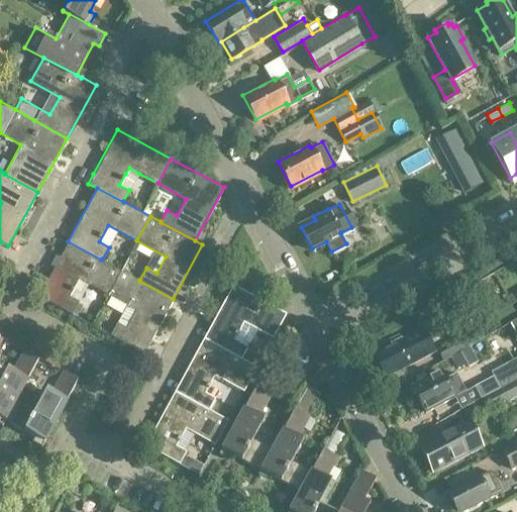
[(72,313),(79,300),(70,295),(79,278),(108,294),(121,269),(102,259),(101,260),(68,241),(38,295),(72,313)]
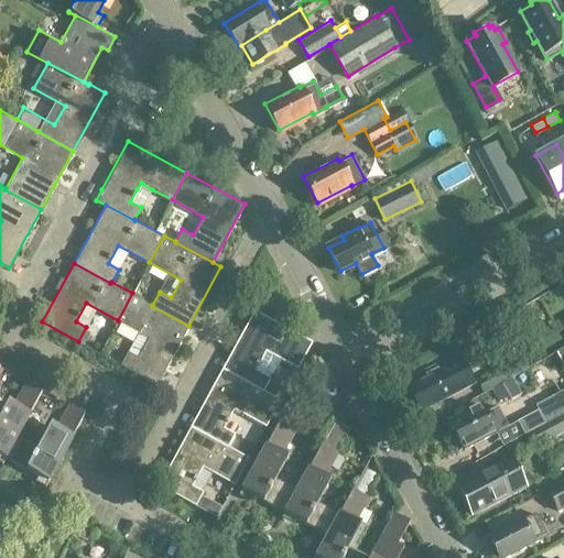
[(148,337),(138,356),(128,350),(120,364),(156,383),(188,326),(152,306),(152,305),(132,293),(118,320),(148,337)]
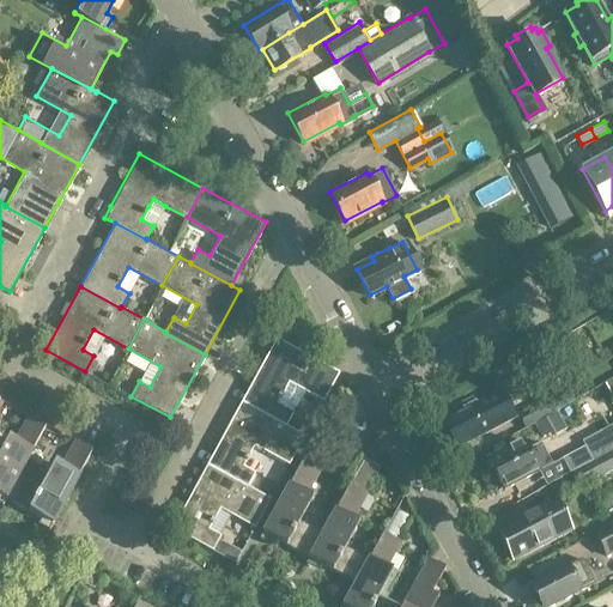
[(286,423),(295,410),(278,400),(289,380),(323,399),(339,370),(275,335),(241,399),(285,423),(286,423)]
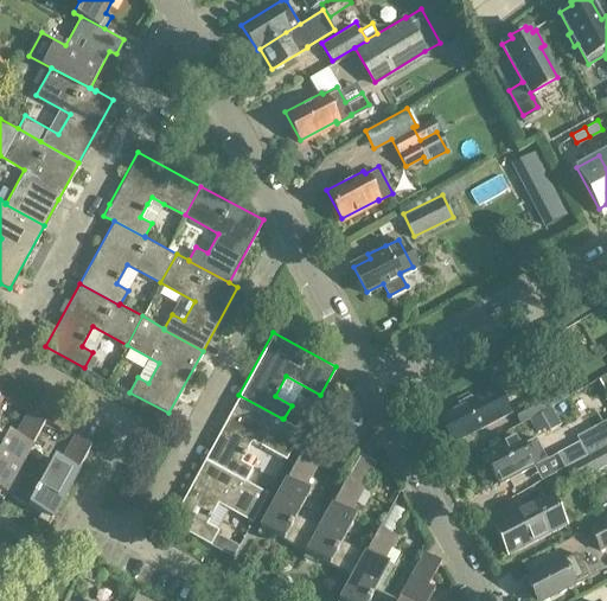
[(560,333),(538,345),(549,365),(572,352),(560,333)]
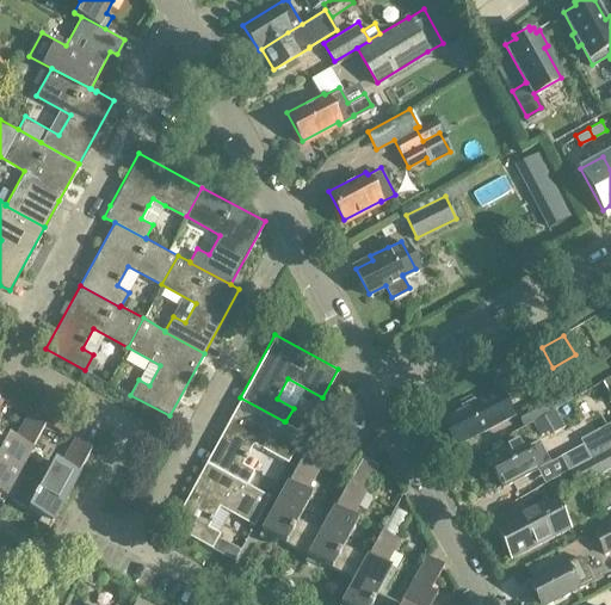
[(522,351),(487,370),(498,388),(500,393),(501,393),(534,375),(522,351)]
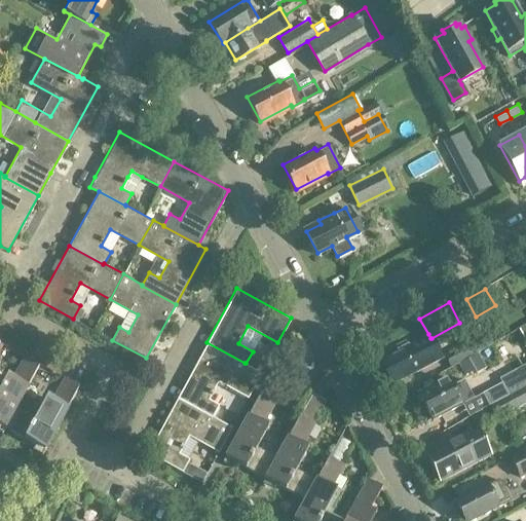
[(485,329),(464,340),(472,354),(477,350),(492,341),(485,329)]
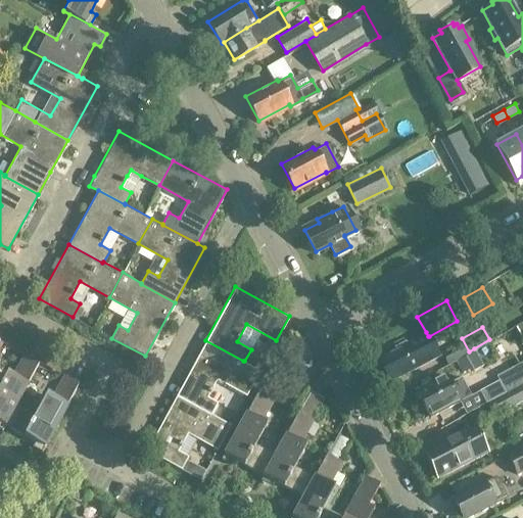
[(384,378),(388,378),(389,380),(418,366),(438,356),(429,336),(428,336),(426,332),(407,342),(406,340),(394,346),(395,349),(378,358),(384,369),(381,372),(384,378)]
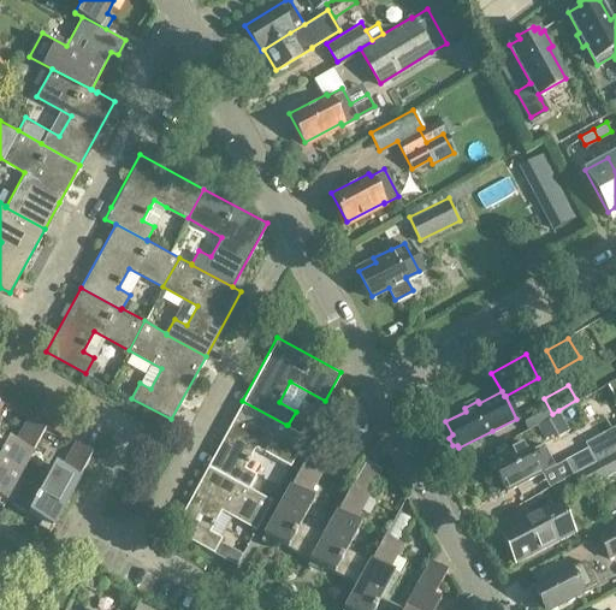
[(347,426),(366,418),(357,398),(338,407),(347,426)]
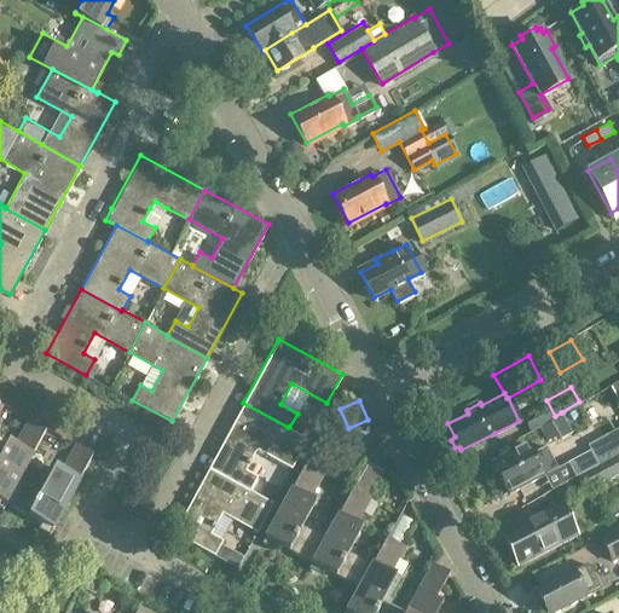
[(250,489),(250,487),(258,474),(246,468),(256,447),(291,467),(308,437),(289,427),(288,427),(243,403),(209,467),(250,489)]
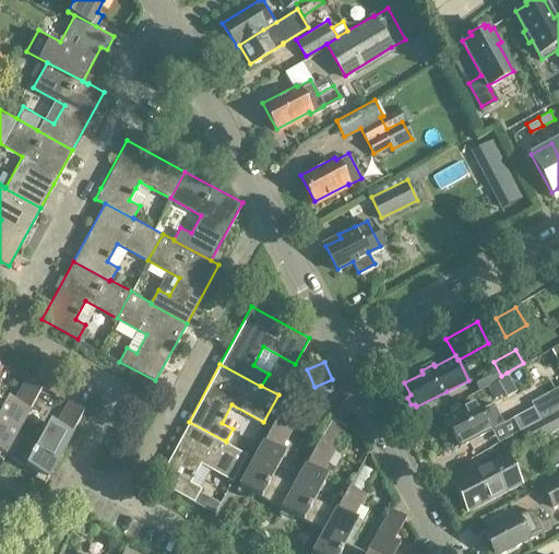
[(515,389),(507,373),(501,376),(487,384),(494,397),(500,393),(502,397),(515,389)]
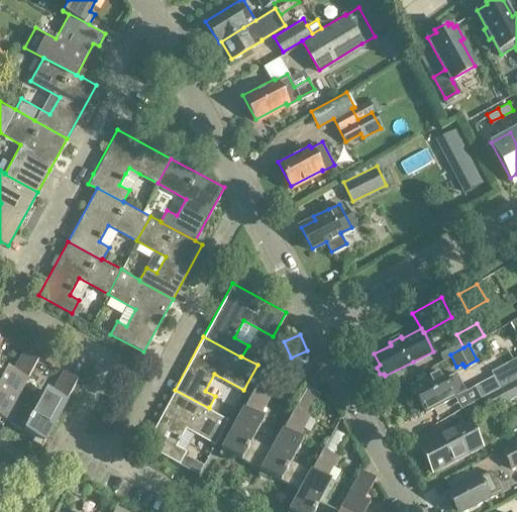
[(0,379),(0,415),(4,418),(16,397),(38,355),(24,347),(12,370),(7,367),(0,379)]
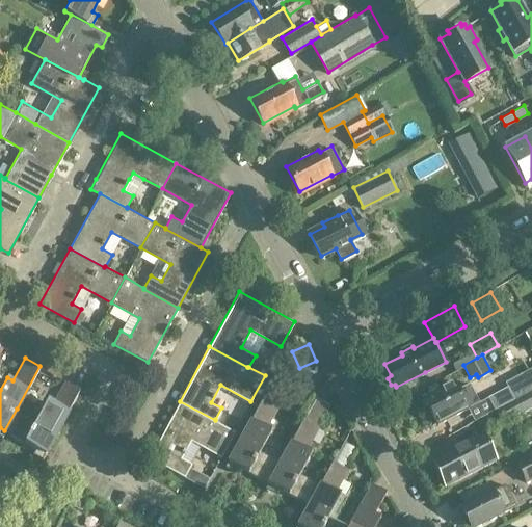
[(36,420),(17,409),(4,430),(45,452),(68,410),(68,411),(80,388),(65,379),(53,402),(48,399),(36,420)]
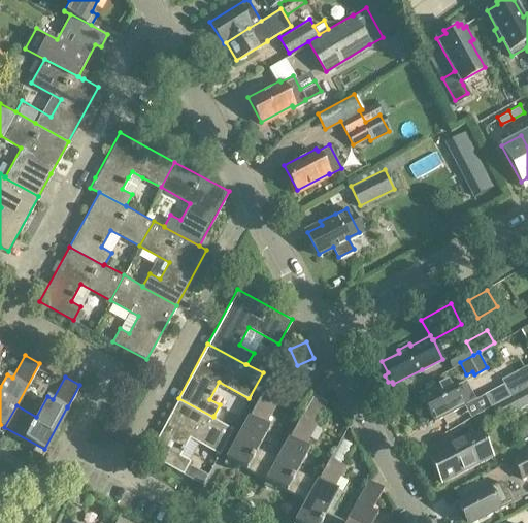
[(450,378),(420,393),(434,420),(464,404),(463,403),(474,398),(464,380),(454,385),(450,378)]
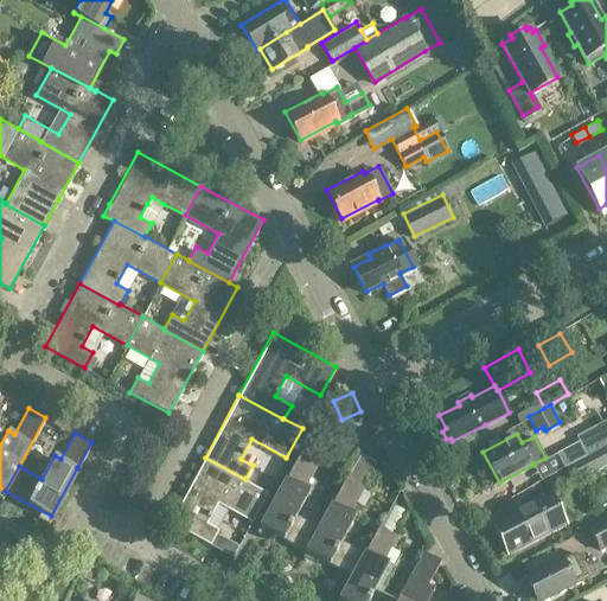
[(579,439),(555,451),(563,466),(563,465),(586,454),(579,439)]
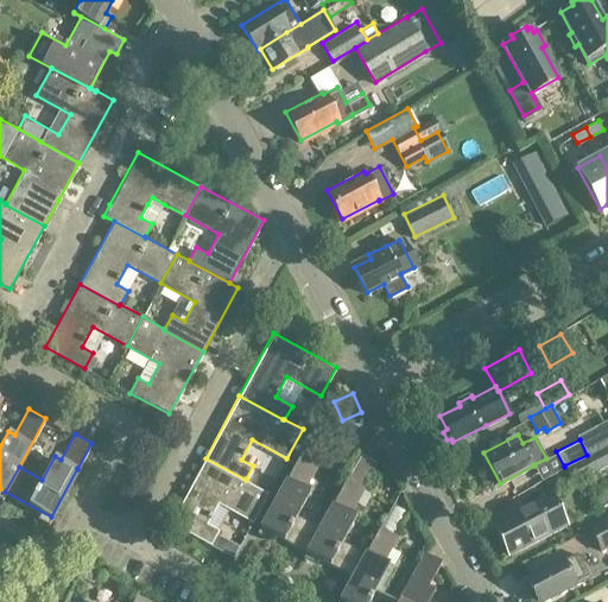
[(607,443),(587,455),(564,466),(572,482),(607,463),(607,443)]
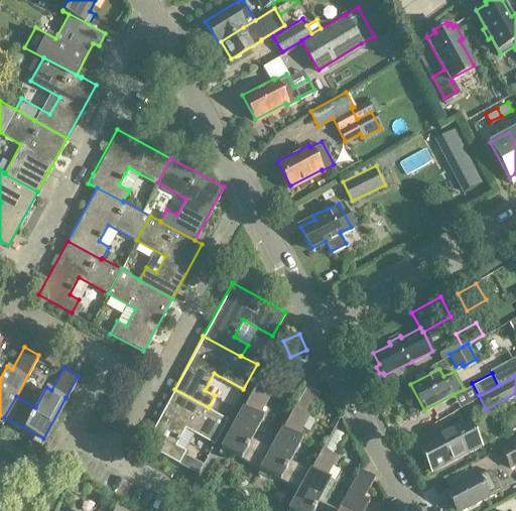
[(271,448),(271,449),(261,468),(298,488),(299,488),(310,471),(310,469),(291,459),(303,438),(297,434),(321,389),(308,382),(295,405),(294,404),(271,448)]
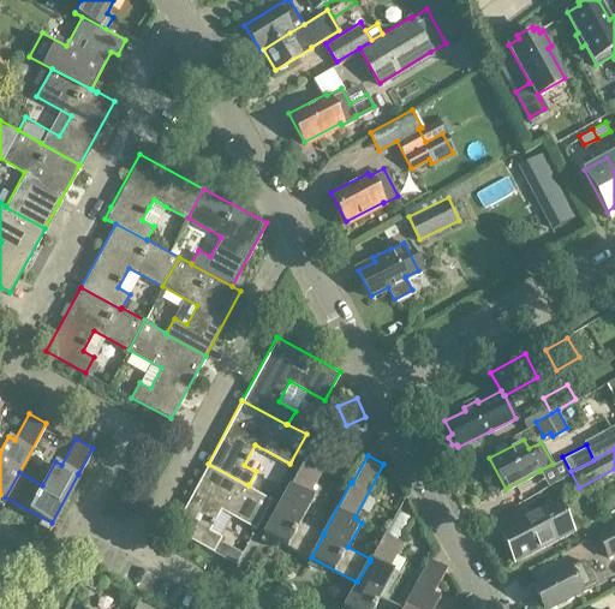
[(311,557),(323,535),(323,533),(300,521),(314,496),(308,494),(322,466),(305,458),(264,532),(311,557)]
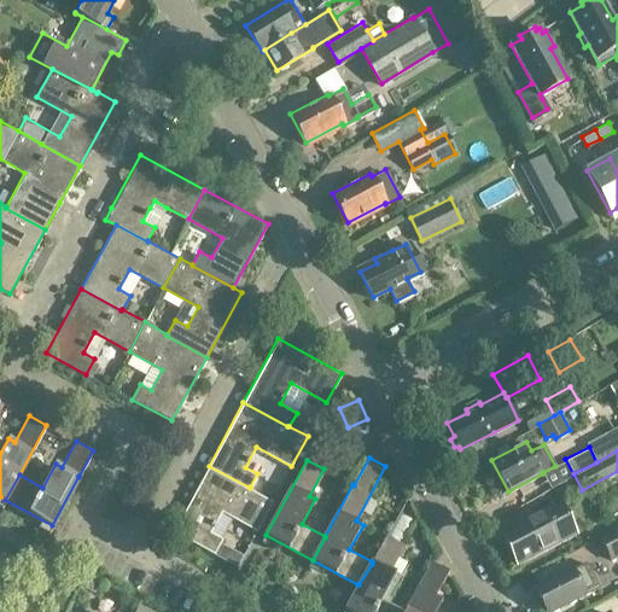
[(256,530),(273,499),(250,487),(250,488),(209,466),(174,530),(214,553),(222,538),(210,531),(221,512),(256,530)]
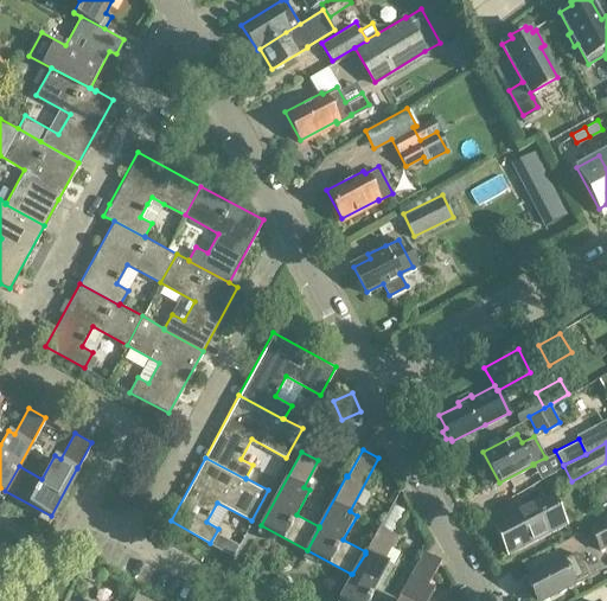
[(493,517),(532,497),(526,485),(487,506),(493,517)]
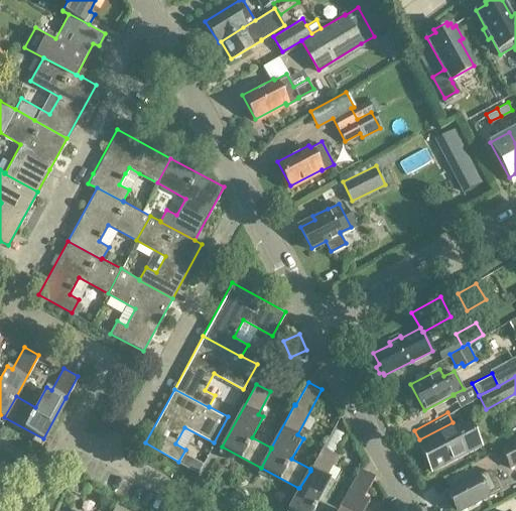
[(438,438),(420,448),(431,470),(481,445),(467,418),(436,434),(438,438)]
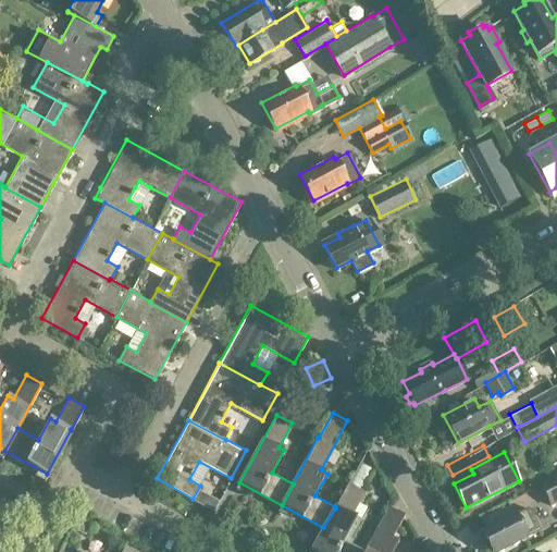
[(556,474),(540,483),(549,504),(556,500),(556,474)]
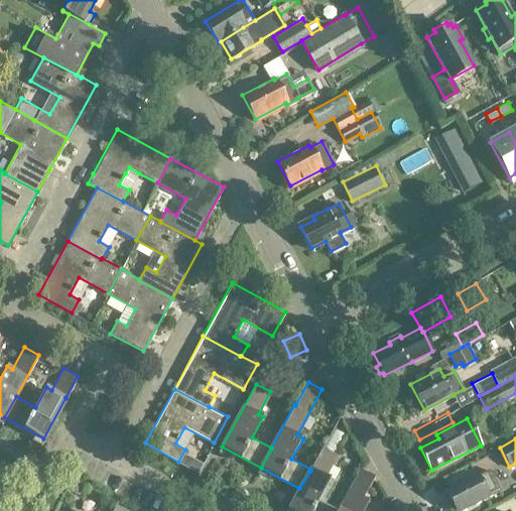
[(293,510),(338,510),(339,510),(339,509),(319,499),(331,480),(325,476),(337,454),(323,446),(310,469),(310,471),(299,488),(298,488),(288,508),(293,510)]
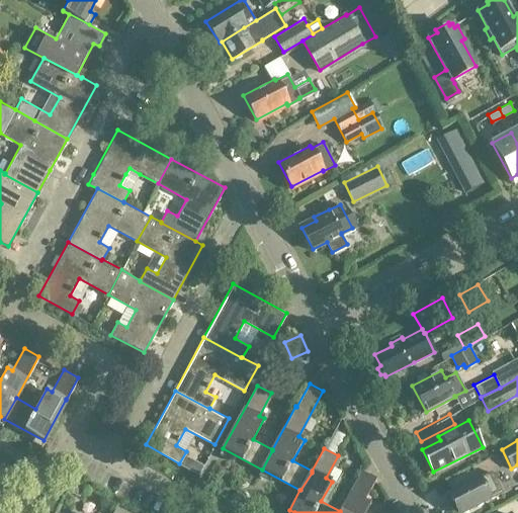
[(0,489),(9,494),(22,469),(0,456),(0,489)]
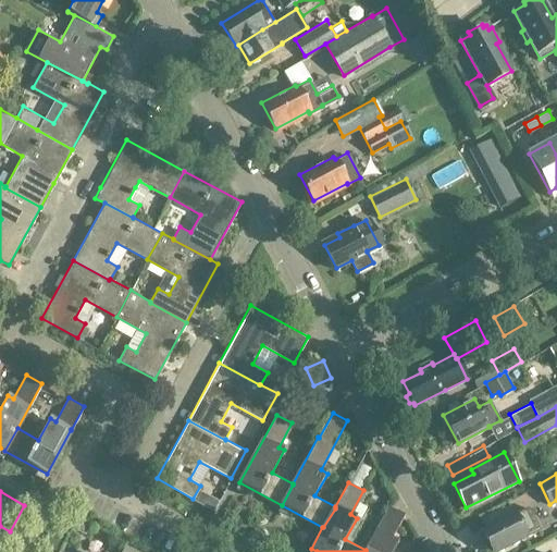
[(392,551),(398,540),(393,537),(405,515),(388,506),(366,550),(366,551),(364,551),(392,551)]
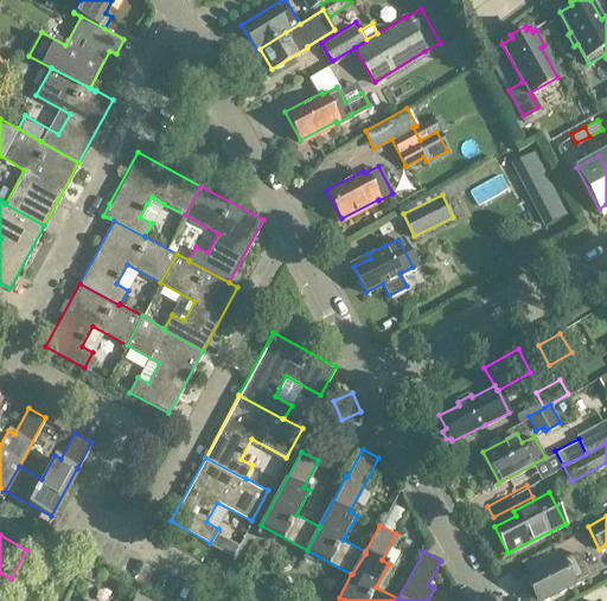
[(544,562),(545,566),(525,576),(531,588),(529,592),(531,599),(536,599),(536,600),(540,600),(574,584),(573,583),(587,576),(575,551),(562,558),(560,555),(544,562)]
